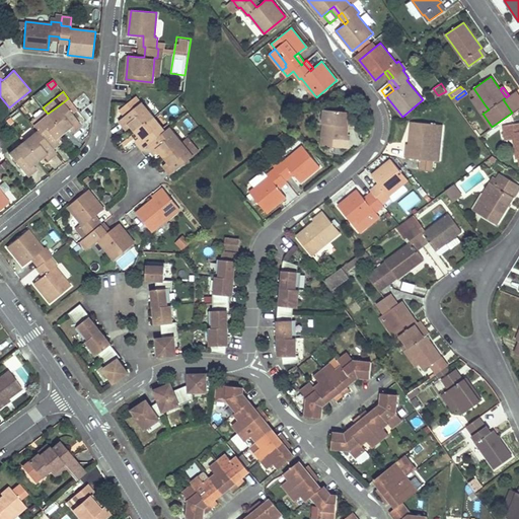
[(518,106),(518,103),(512,93),(509,95),(506,97),(503,99),(512,113),(518,106)]
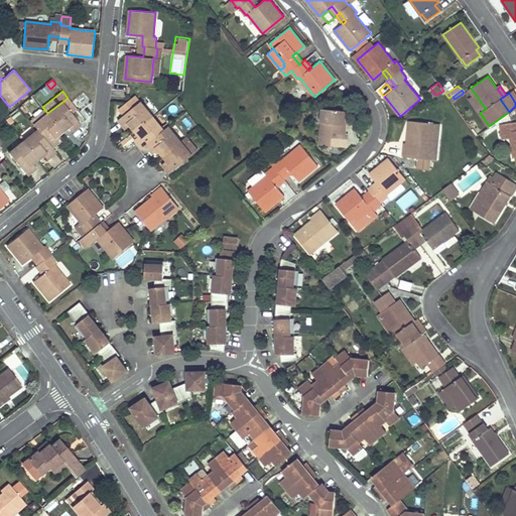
[(170,121),(162,127),(141,101),(140,101),(135,95),(121,107),(126,113),(119,119),(126,128),(130,125),(139,135),(134,139),(142,148),(146,144),(153,153),(157,150),(166,160),(162,164),(169,172),(191,154),(170,129),(174,126),(170,121)]
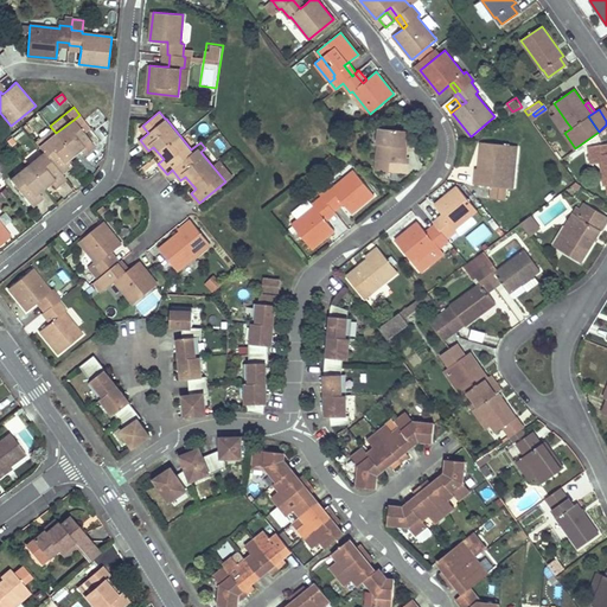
[(56,133),(39,146),(45,153),(11,179),(32,205),(43,197),(38,192),(51,181),(55,186),(65,178),(62,173),(72,165),(68,159),(81,148),(84,154),(95,146),(74,120),(56,133)]
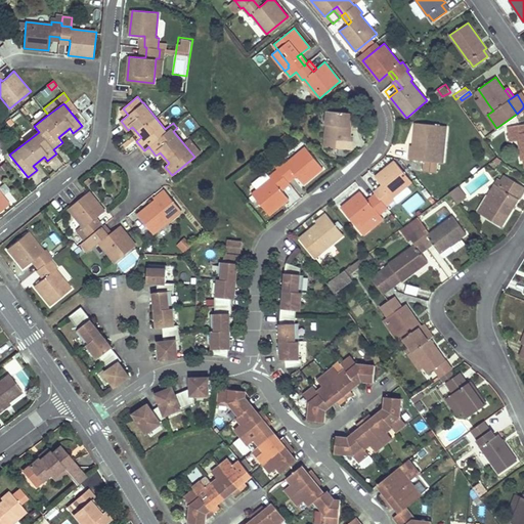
[(486,116),(487,115),(493,111),(489,105),(483,111),(486,116)]
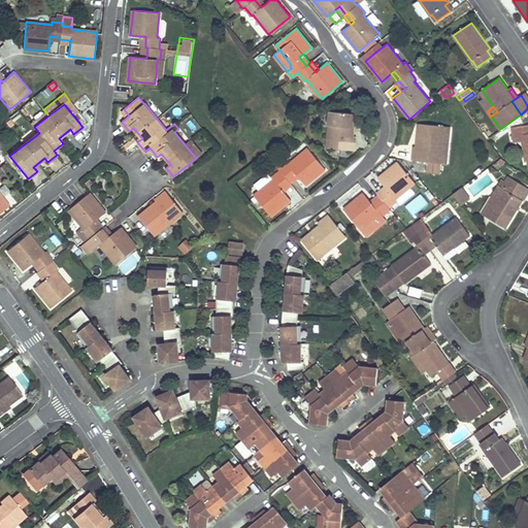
[(353,112),(330,110),(326,149),(354,151),(355,136),(353,136),(354,127),(352,127),(353,112)]
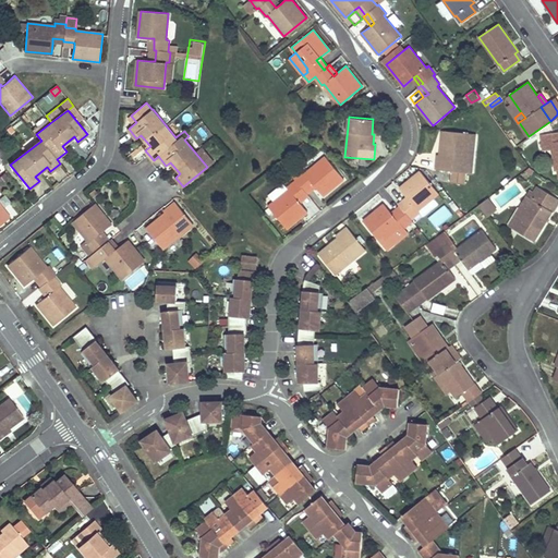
[(436,169),(464,172),(470,133),(445,130),(444,145),(440,145),(439,155),(437,155),(436,169)]
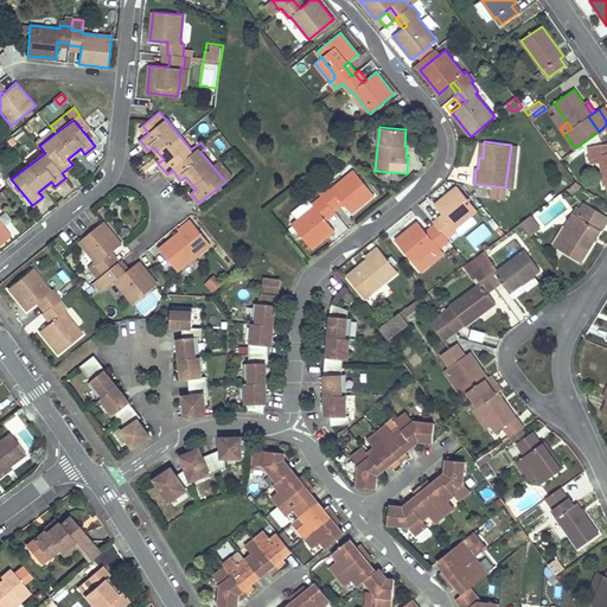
[(606,184),(606,144),(588,147),(589,155),(600,154),(602,177),(604,185),(606,184)]
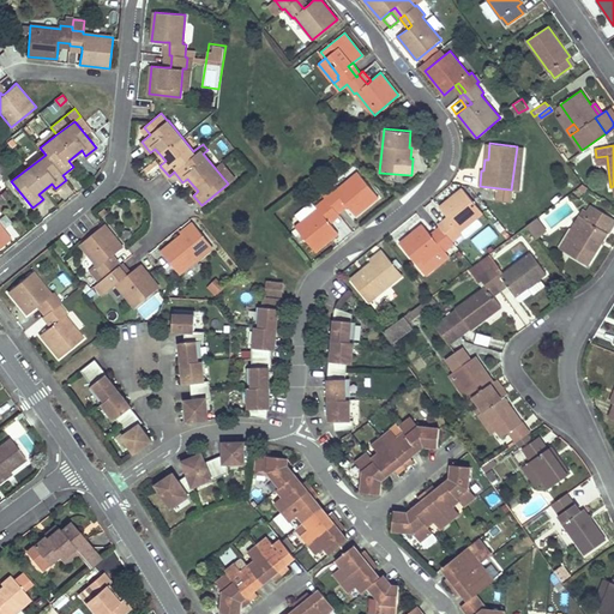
[(525,148),(517,146),(511,190),(519,191),(525,148)]
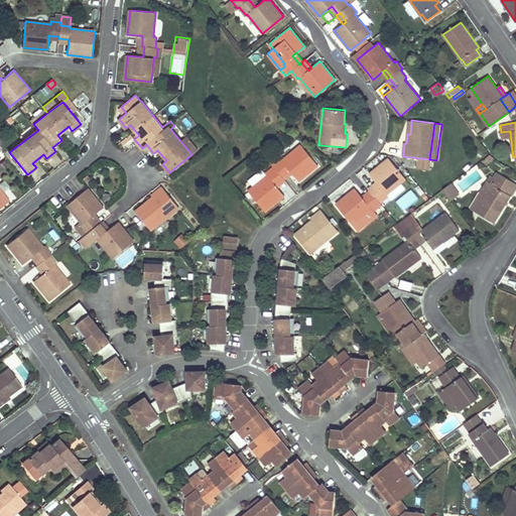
[(510,131),(501,132),(502,139),(504,138),(506,150),(512,150),(510,131)]
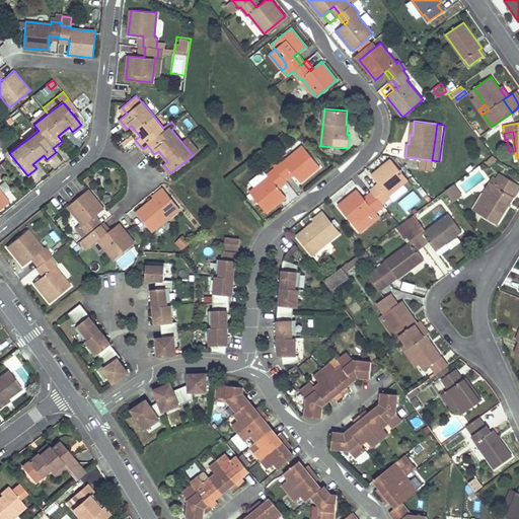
[(302,146),(283,161),(282,159),(274,165),(276,167),(268,173),(270,175),(249,192),(266,212),(286,197),(280,189),(277,184),(284,178),(283,176),(291,170),(294,174),(300,181),(319,166),(302,146)]
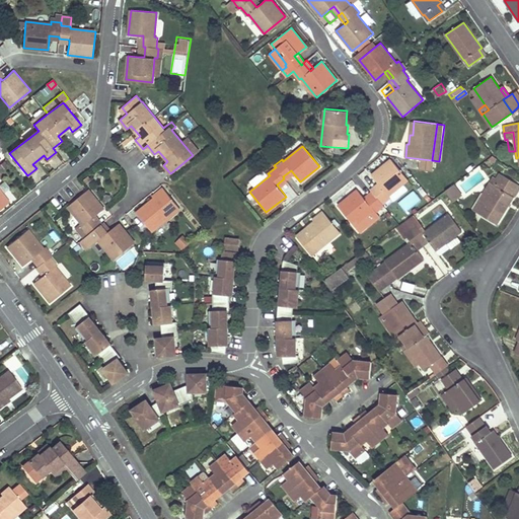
[(372,174),(378,182),(381,187),(373,193),(375,195),(367,201),(365,199),(357,190),(338,206),(354,225),(373,210),(375,212),(383,205),(382,204),(389,197),(388,196),(406,179),(390,159),(372,174)]
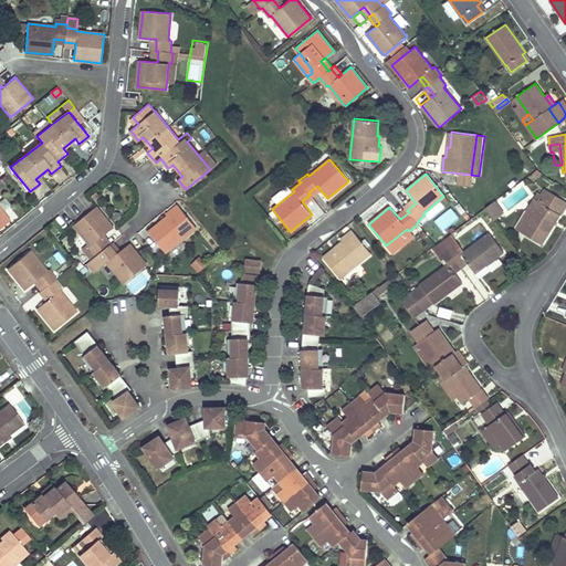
[(310,195),(312,197),(321,190),(317,186),(308,192),(310,195)]
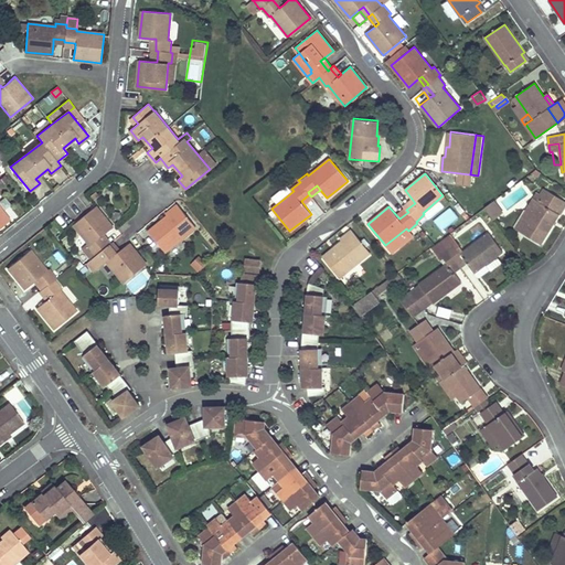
[(514,227),(520,231),(539,201),(540,202),(547,191),(544,189),(540,195),(536,192),(514,227)]
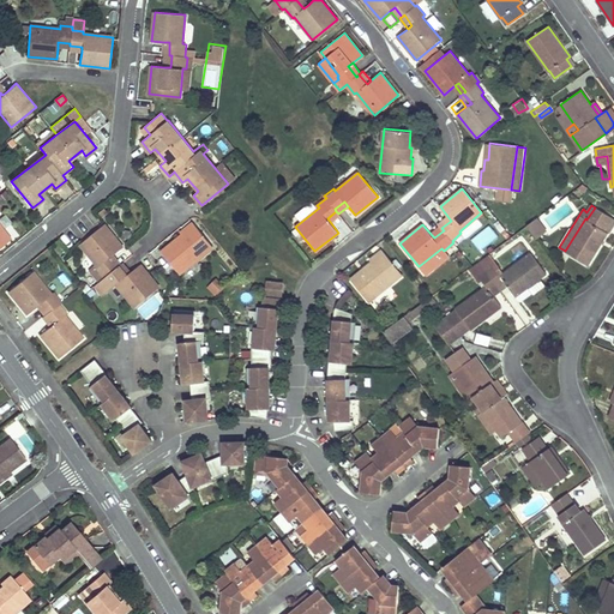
[(612,218),(595,208),(587,220),(585,218),(565,251),(588,265),(608,233),(605,230),(612,218)]
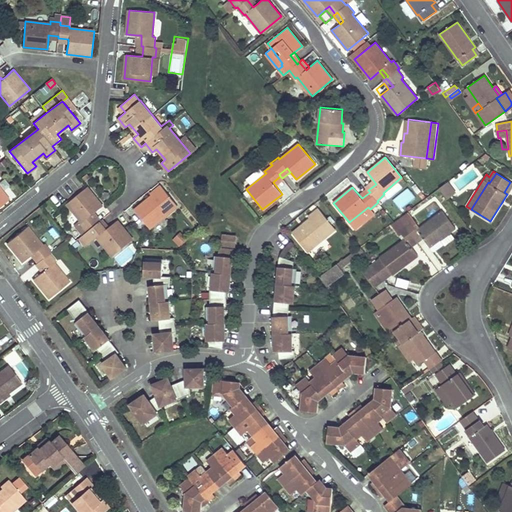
[(273,182),(276,186),(284,180),(282,178),(280,176),(273,182)]
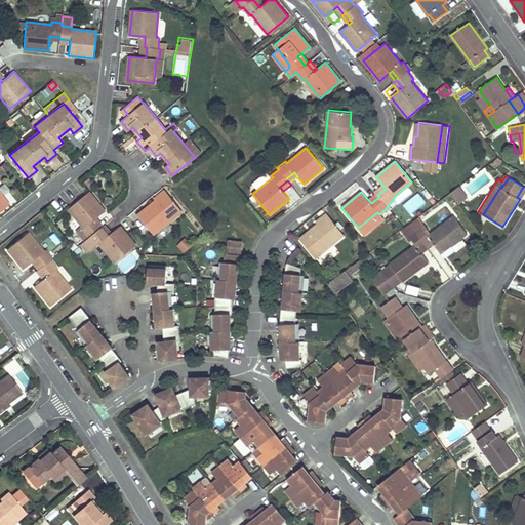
[(382,185),(374,192),(376,194),(377,195),(386,189),(382,185)]
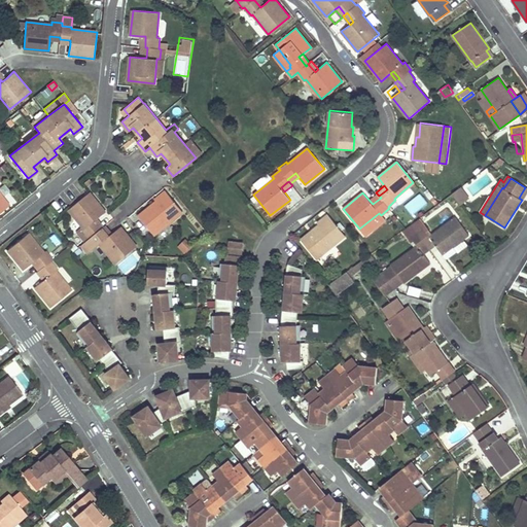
[(467,199),(460,188),(452,195),(459,204),(467,199)]
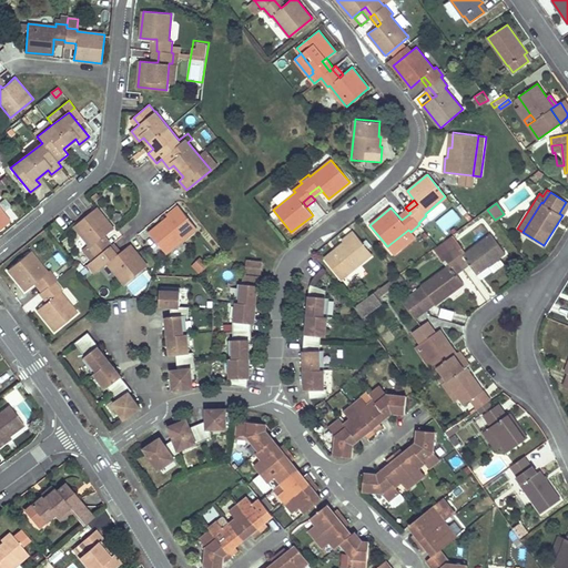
[(162,225),(151,234),(165,253),(196,229),(179,205),(166,215),(168,217),(160,223),(162,225)]
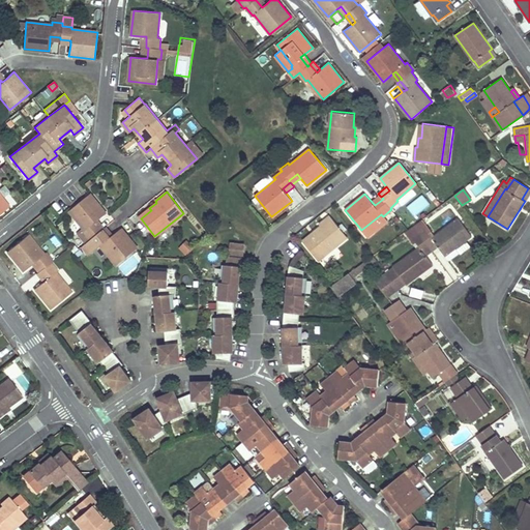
[(69,210),(83,227),(85,230),(84,231),(90,239),(92,238),(98,246),(100,244),(117,264),(138,247),(121,228),(113,234),(110,237),(102,229),(100,231),(94,223),(98,219),(107,213),(91,194),(69,210)]
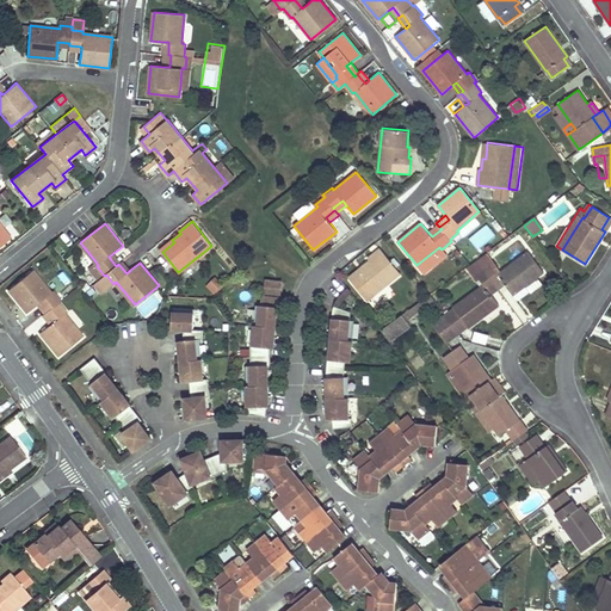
[(487,223),(470,238),(481,250),(498,235),(487,223)]
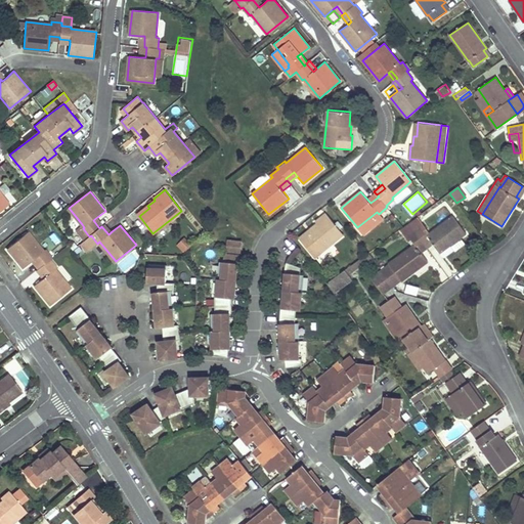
[(0,211),(9,204),(0,192),(0,211)]
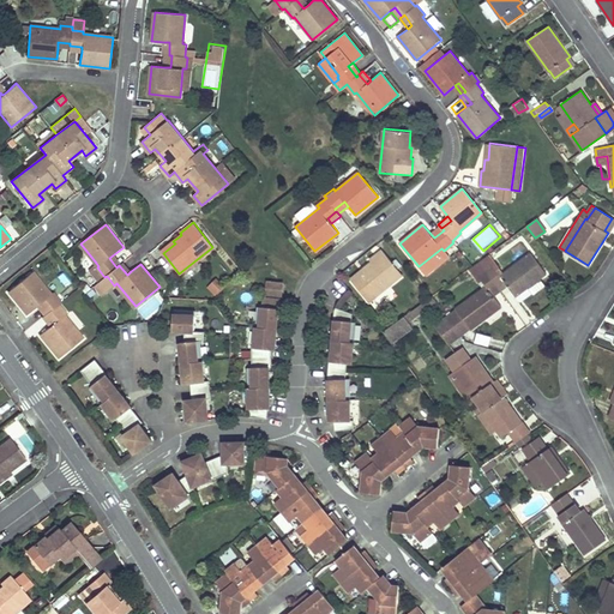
[(441,228),(440,227),(432,235),(434,238),(444,230),(441,228)]
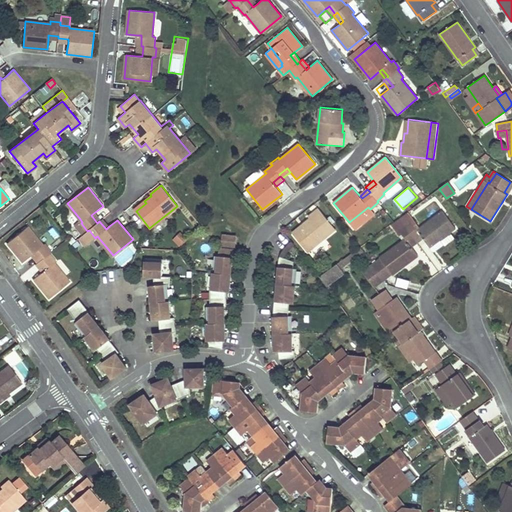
[(134,209),(136,211),(146,203),(144,201),(134,209)]
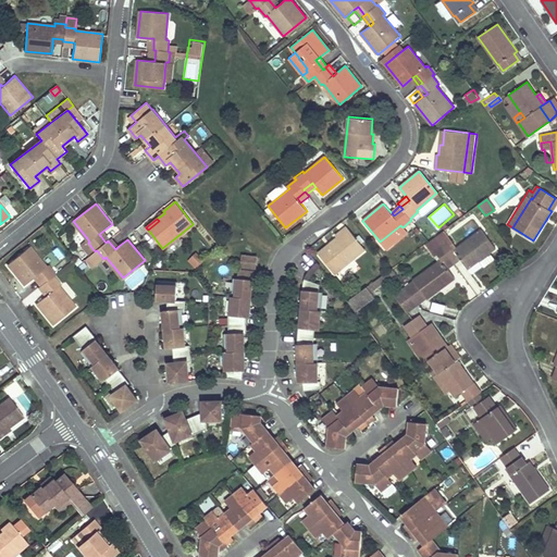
[(331,246),(320,255),(335,273),(364,249),(346,226),(335,235),(337,237),(330,244),(331,246)]
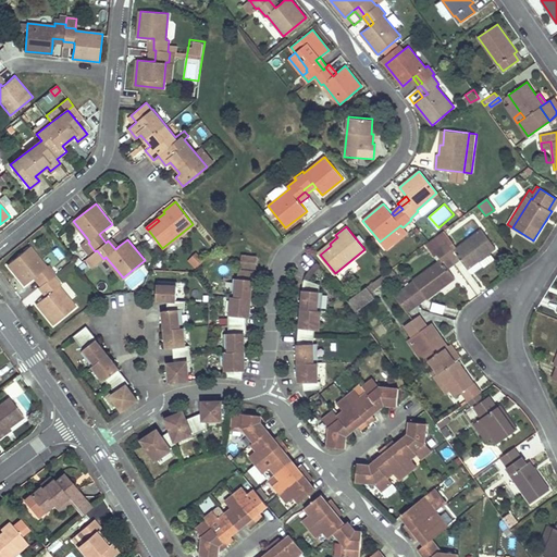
[(458,256),(460,259),(467,269),(495,248),(481,230),(454,250),(449,245),(453,243),(443,231),(425,245),(434,256),(436,255),(441,260),(437,261),(412,280),(426,298),(454,279),(447,269),(445,265),(452,260),(458,256)]
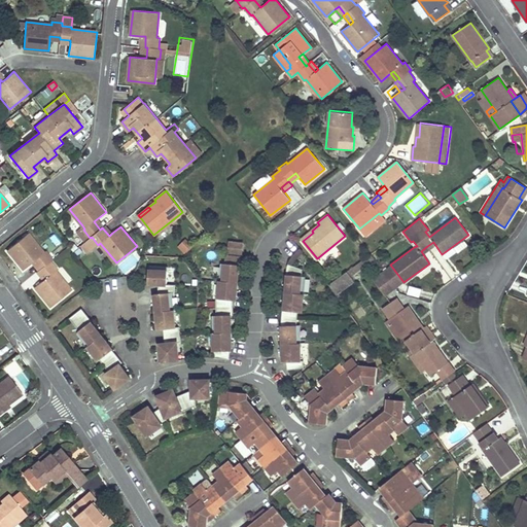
[(104,226),(98,218),(94,221),(100,230),(102,227),(104,226)]
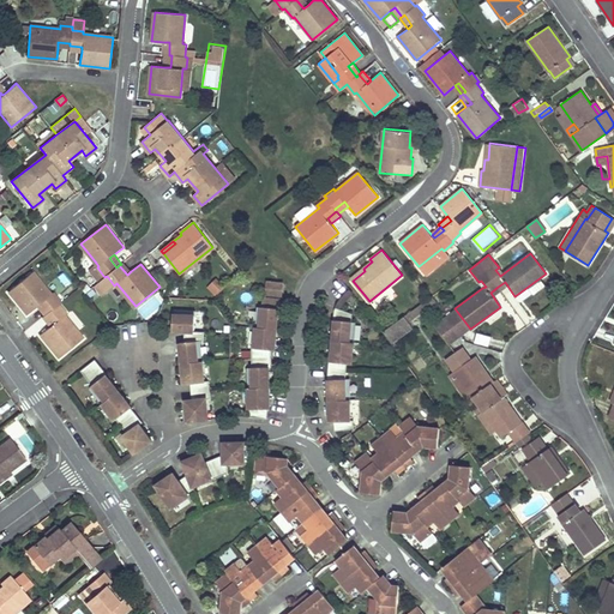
[(131,271),(124,262),(121,264),(119,265),(127,275),(131,271)]
